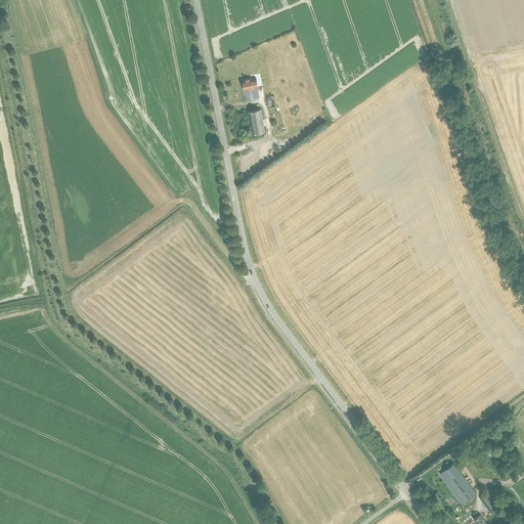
[(246,80),(243,80),(245,90),(254,89),(254,88),(257,87),(256,83),(257,83),(257,79),(252,80),(252,79),(247,79),(246,79),(246,80)]
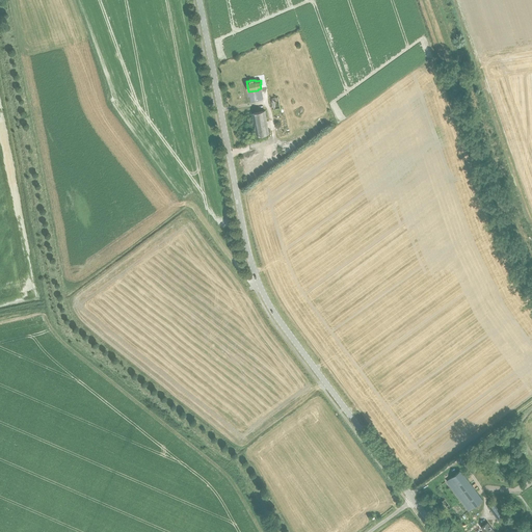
[(258,136),(269,133),(265,110),(253,112),(258,136)]
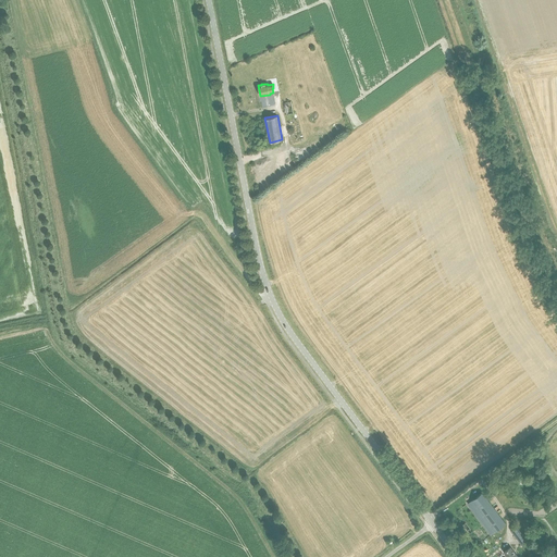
[(491,534),(506,523),(482,492),(468,503),(491,534)]
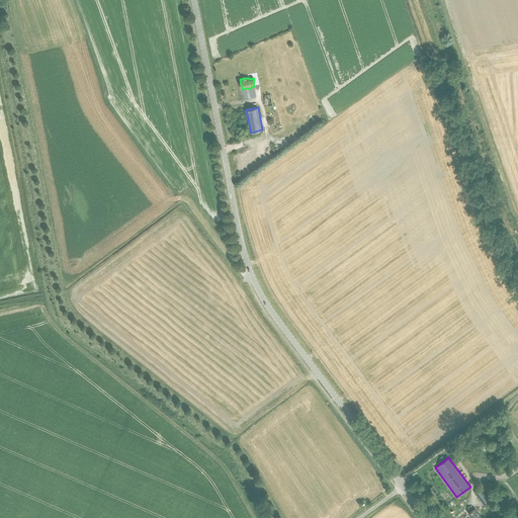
[(490,502),(481,490),(476,494),(484,506),(490,502)]
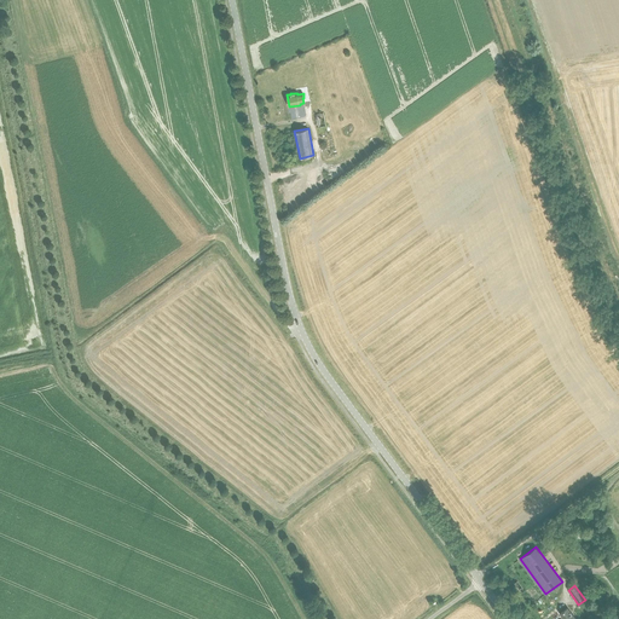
[(574,618),(576,618),(567,608),(560,613),(563,618),(574,618)]
